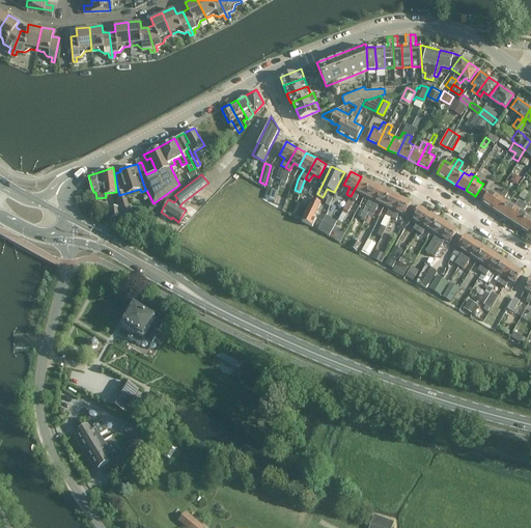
[(364,194),(370,181),(361,176),(351,196),(355,198),(359,192),(364,194)]
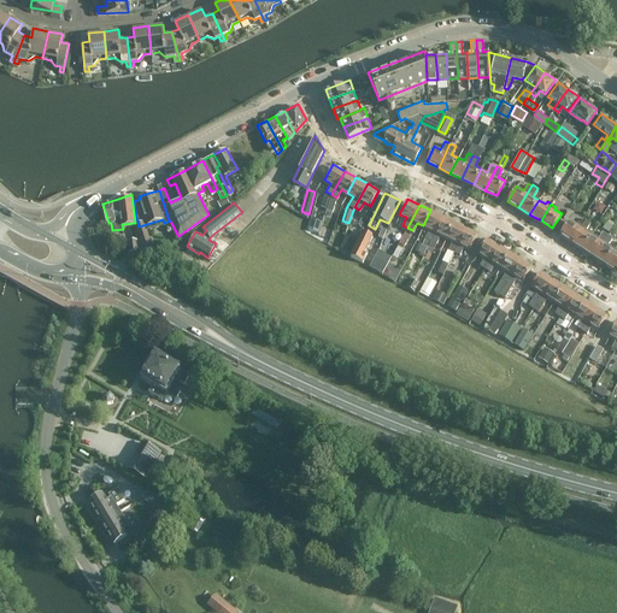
[(430,240),(442,216),(430,210),(423,225),(429,229),(422,243),(428,246),(432,240),(430,240)]
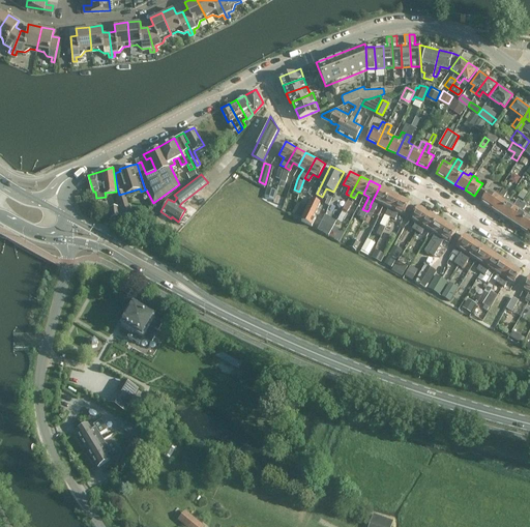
[(267,185),(265,195),(275,197),(276,187),(267,185)]
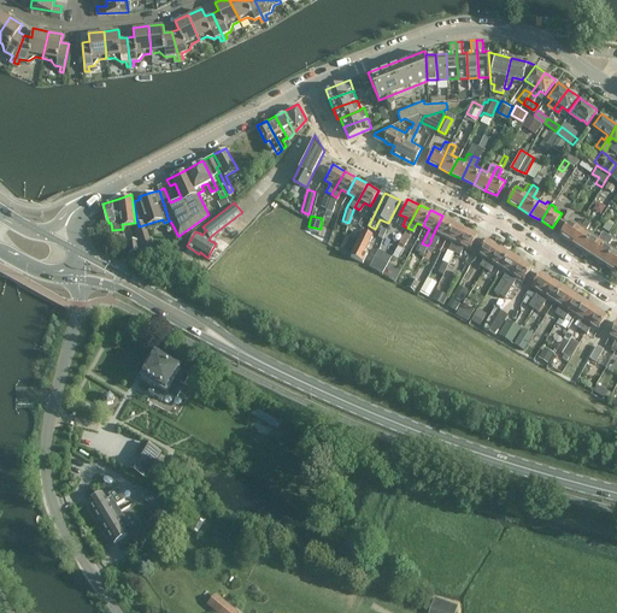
[(428,263),(435,247),(434,246),(440,234),(446,237),(454,222),(442,216),(430,240),(432,240),(428,246),(424,255),(421,260),(422,260),(421,263),(423,264),(424,261),(428,263)]
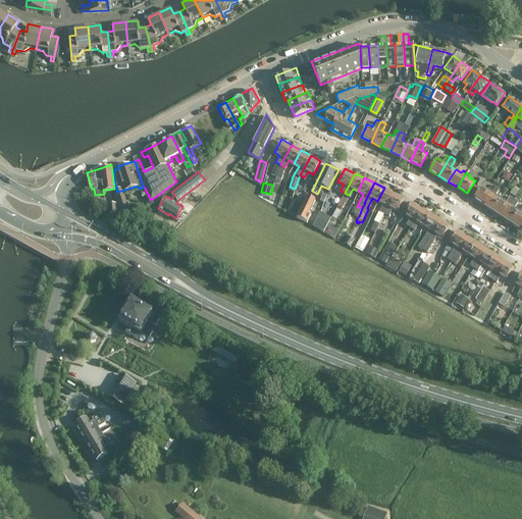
[(483,204),(491,192),(496,185),(493,183),(491,187),(489,185),(487,189),(481,186),(474,198),(483,204)]
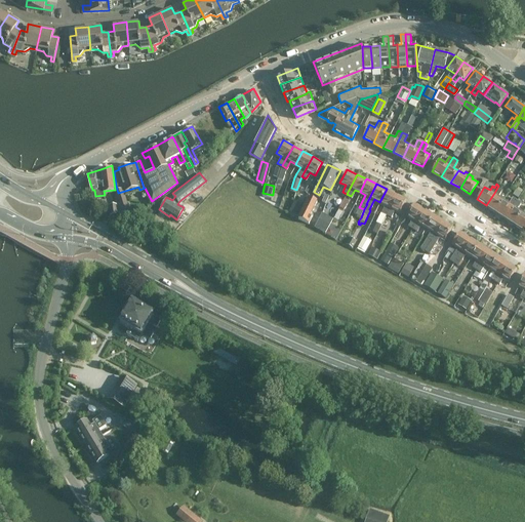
[(503,199),(497,195),(502,188),(498,186),(494,193),(486,205),(495,211),(503,199)]
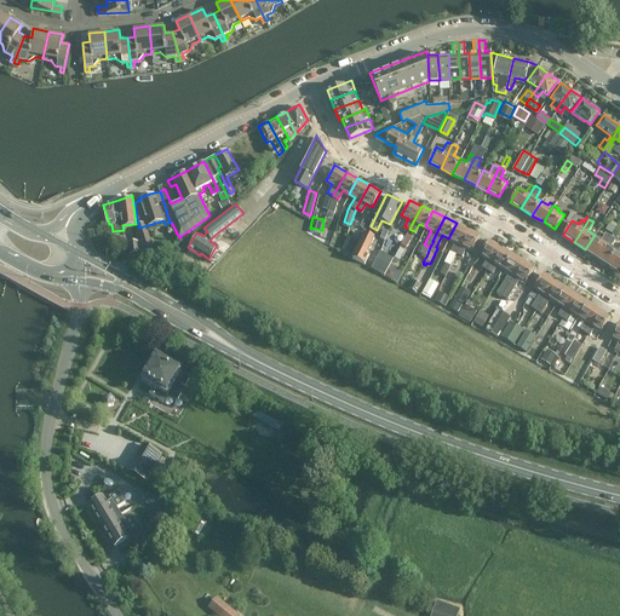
[(610,245),(615,237),(614,236),(619,226),(619,219),(618,224),(613,230),(610,234),(606,242),(596,257),(600,258),(598,259),(606,264),(607,263),(607,264),(616,249),(610,245)]
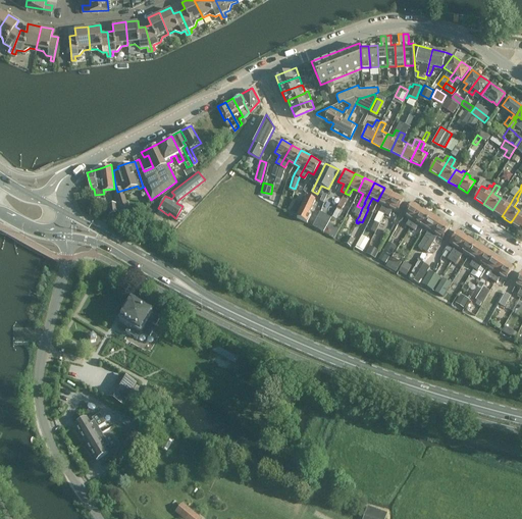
[(384,212),(394,193),(384,188),(377,201),(383,203),(379,210),(384,212)]
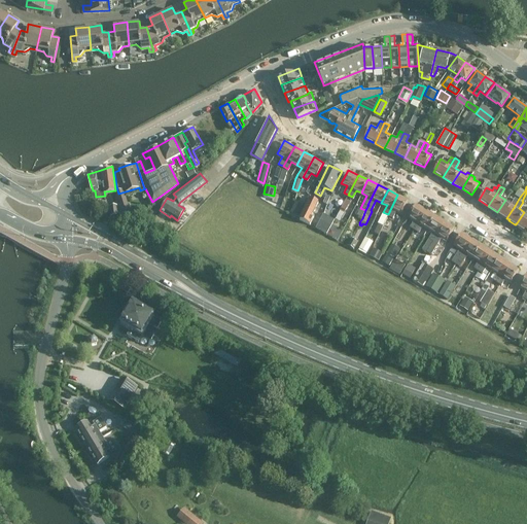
[(130,213),(126,196),(124,197),(123,195),(116,197),(119,206),(117,207),(118,214),(130,213)]
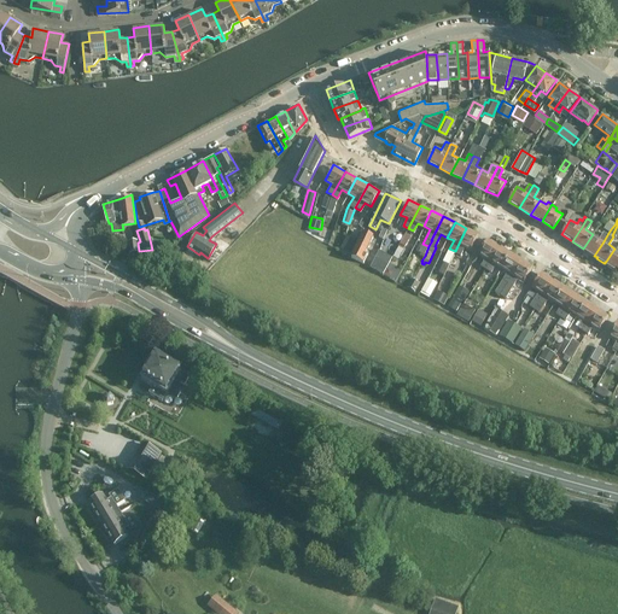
[(471,249),(478,233),(466,228),(455,251),(460,253),(464,246),(471,249)]
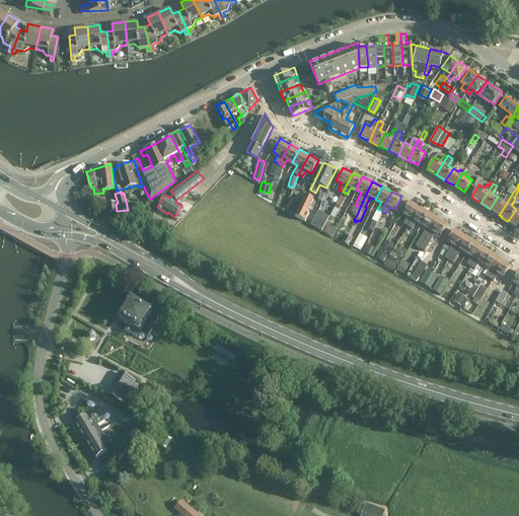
[(499,215),(507,203),(511,196),(507,193),(503,200),(498,197),(490,209),(490,210),(496,214),(496,213),(499,215)]
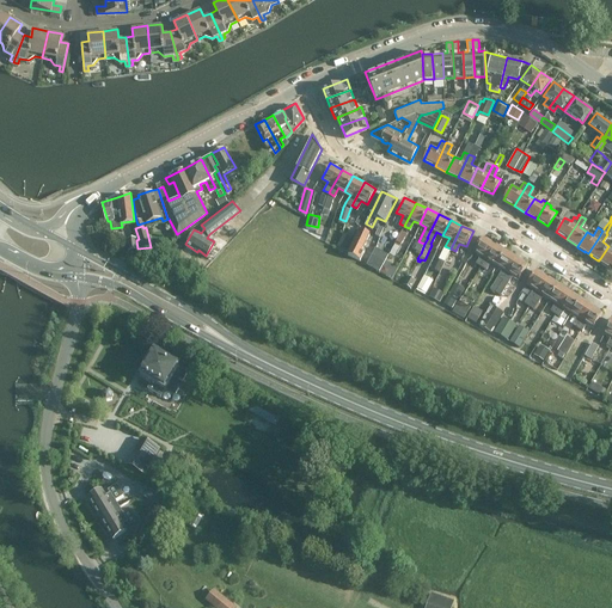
[(362,249),(369,233),(360,228),(348,252),(360,258),(363,250),(362,249)]
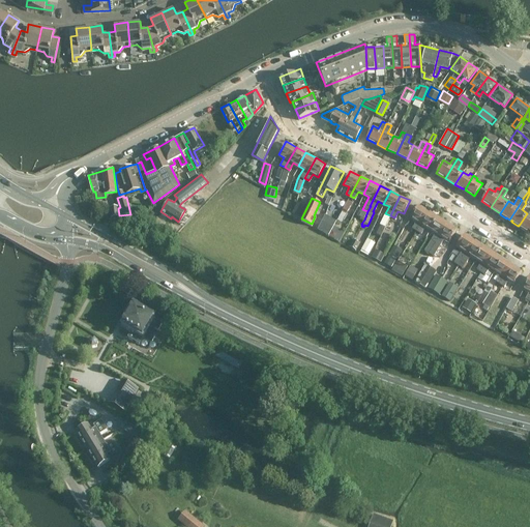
[(348,208),(352,201),(348,199),(341,210),(343,212),(346,207),(348,208)]
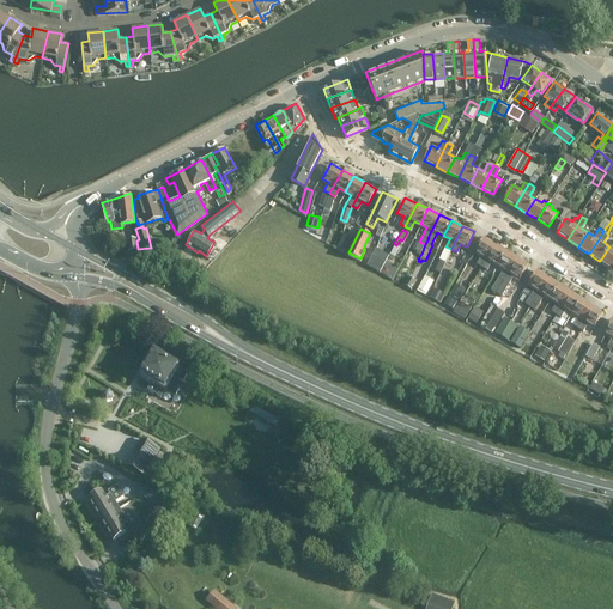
[(349,250),(354,237),(344,232),(338,245),(349,250)]
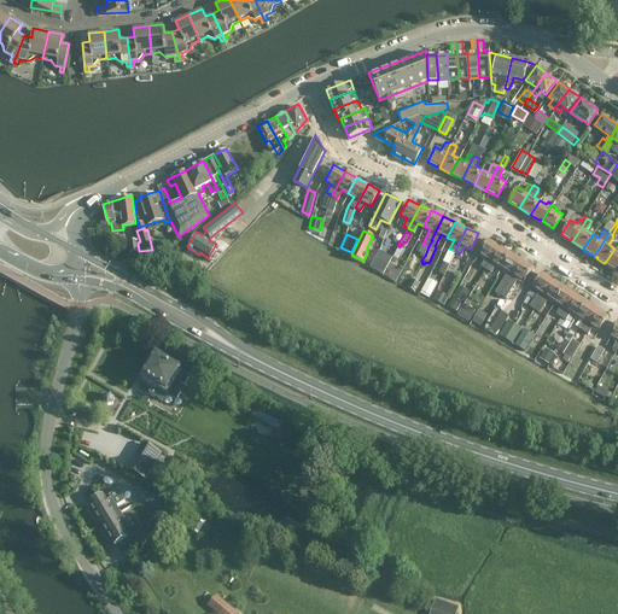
[(379,249),(383,240),(377,238),(373,246),(379,249)]
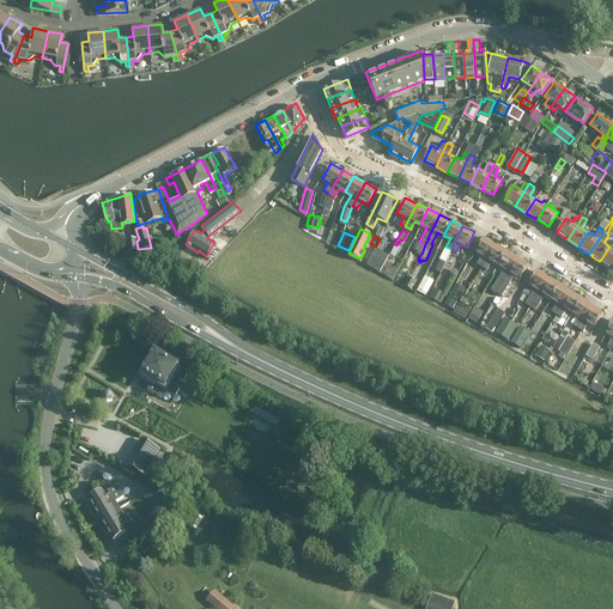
[(481,266),(496,243),(484,236),(475,251),(481,255),(477,262),(481,266)]
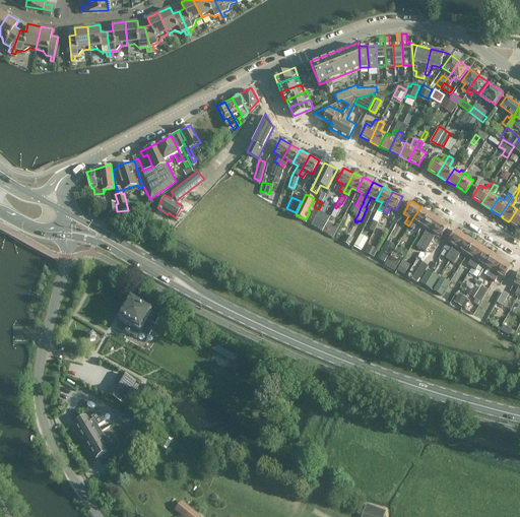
[(117,211),(116,204),(116,201),(108,202),(109,212),(117,211)]
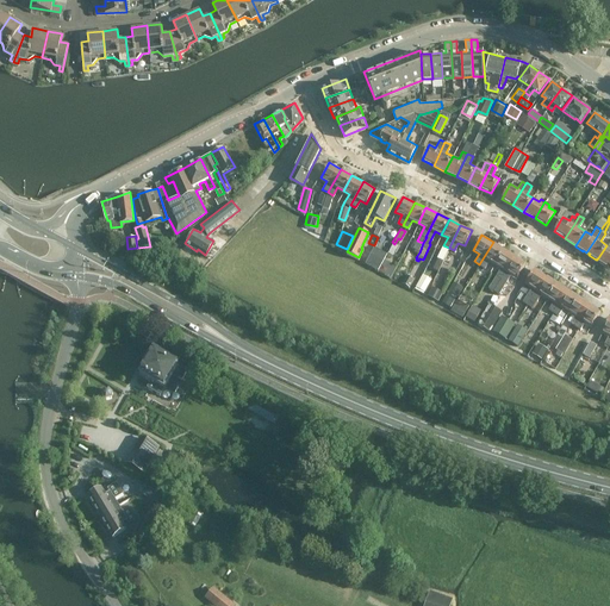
[(495,263),(504,249),(493,242),(479,264),(485,267),(489,260),(495,263)]
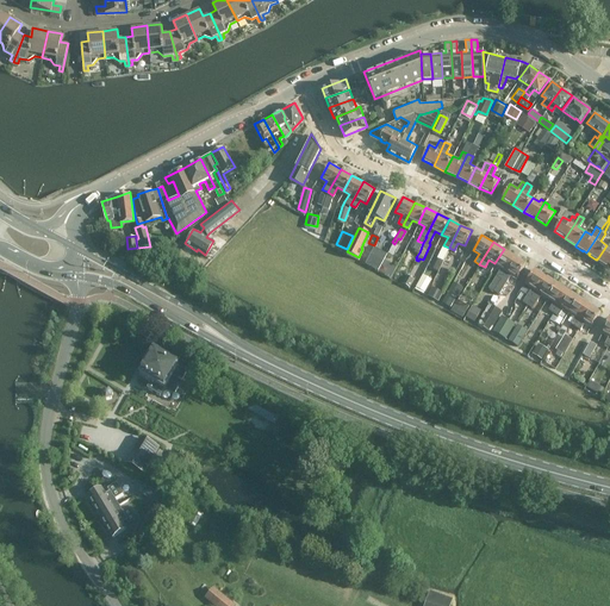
[(378,269),(387,252),(374,245),(365,262),(378,269)]
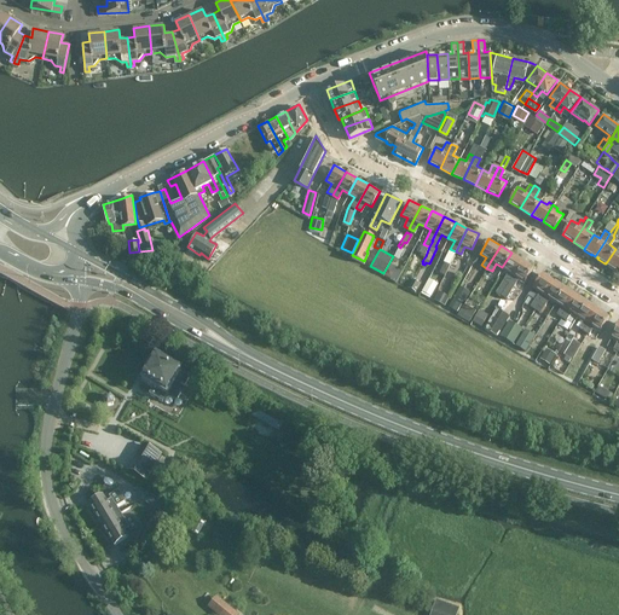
[(618,267),(618,250),(615,249),(606,264),(617,271),(618,267)]
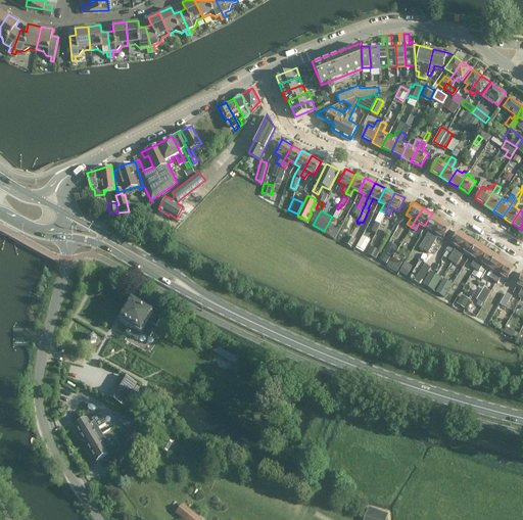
[(430,238),(441,219),(432,214),(424,226),(429,229),(419,246),(423,248),(430,238)]
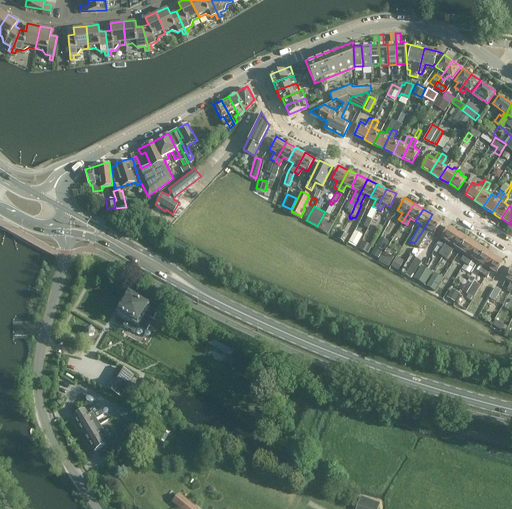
[(368,226),(372,218),(371,217),(374,212),(370,210),(364,224),(368,226)]
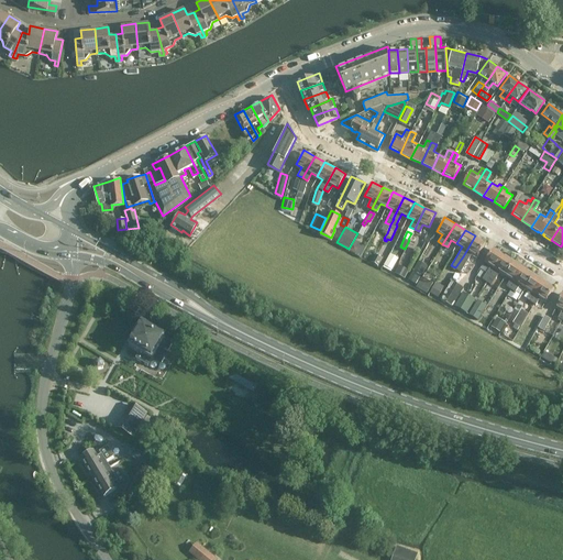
[(460,271),(472,252),(477,255),(485,242),(475,235),(463,256),(455,267),(460,271)]
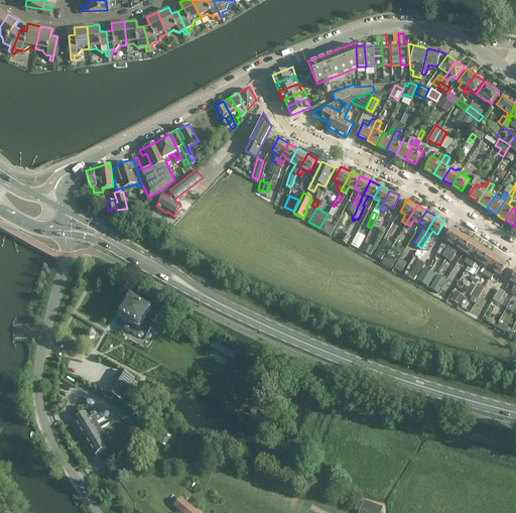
[(449,251),(462,233),(453,227),(444,239),(449,242),(445,249),(446,249),(449,251)]
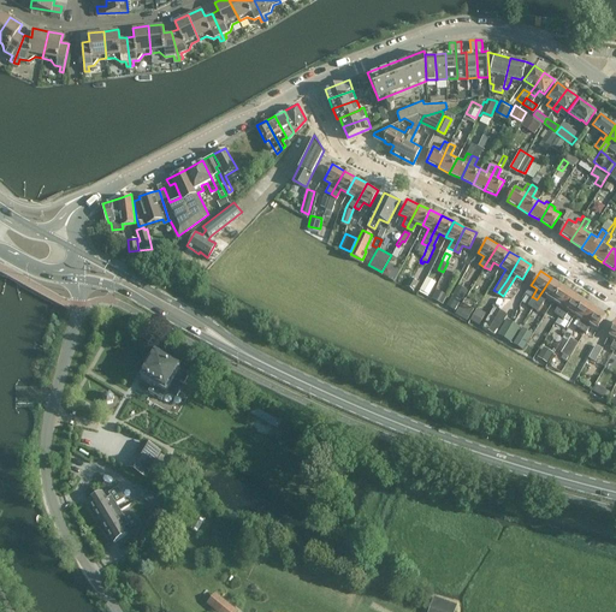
[(433,280),(432,280),(432,279),(425,278),(421,287),(431,290),(433,280)]
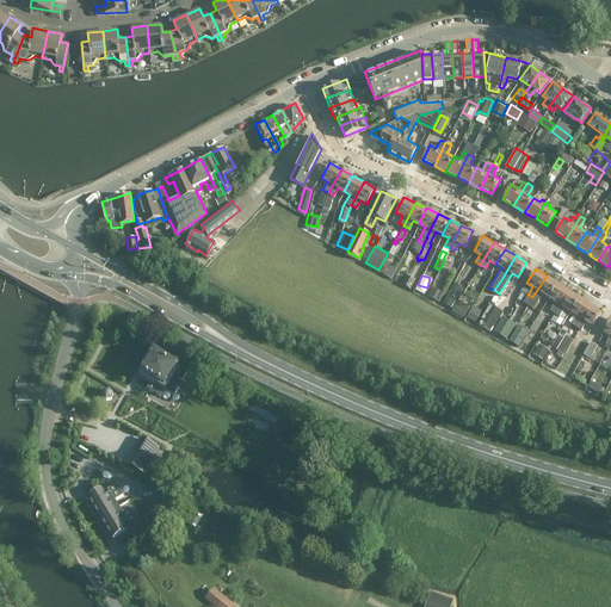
[(548,297),(557,283),(547,276),(532,297),(537,301),(542,292),(548,297)]
